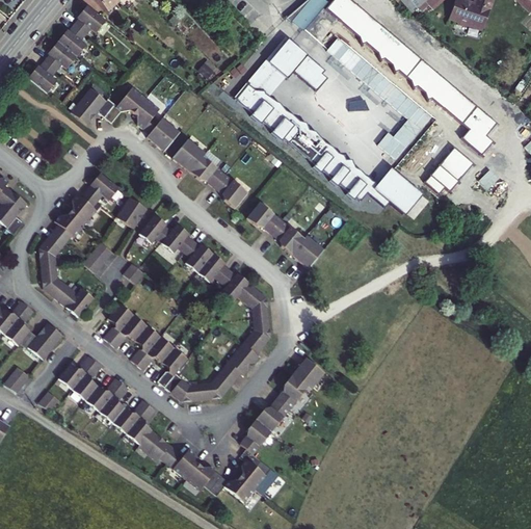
[(117,1),(116,0),(96,0),(107,10),(117,1)]
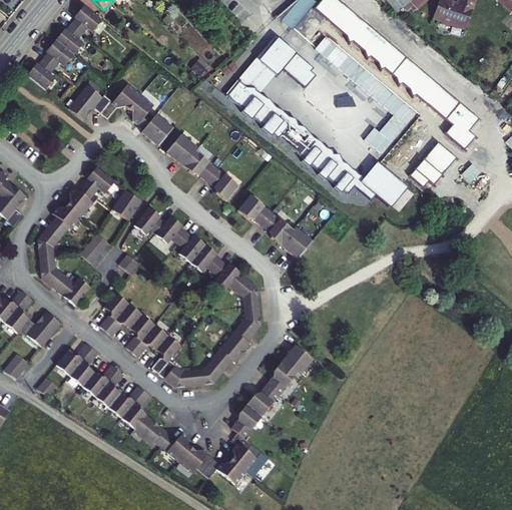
[(292,0),(272,17),(287,31),(313,4),(314,3),(311,0),(292,0)]
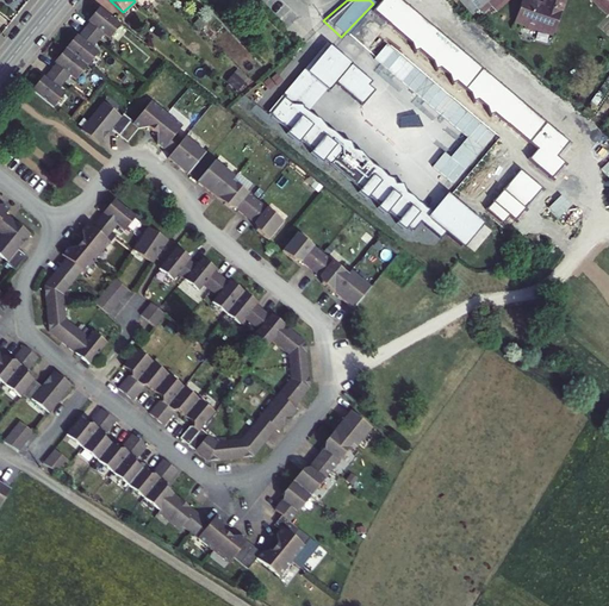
[(377,0),(373,4),(372,5),(380,13),(392,0),(377,0)]
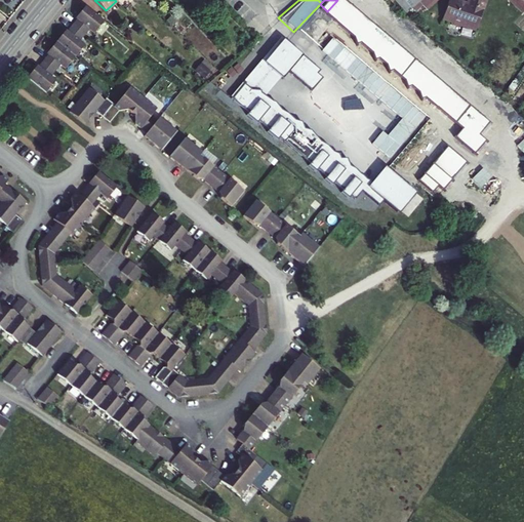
[(323,14),(339,30),(356,12),(344,0),(337,0),(327,11),(323,14)]
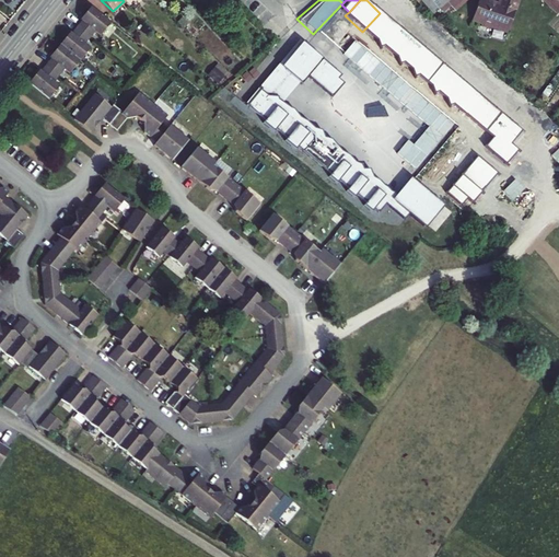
[(416,0),(429,11),(434,16),(434,15),(447,0),(416,0)]
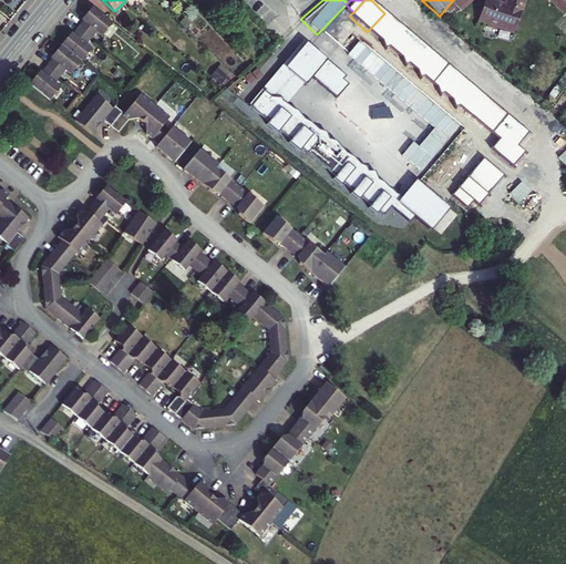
[(503,0),(503,3),(494,0),(483,0),(476,19),(486,23),(487,27),(495,29),(498,27),(512,32),(523,0),(503,0)]
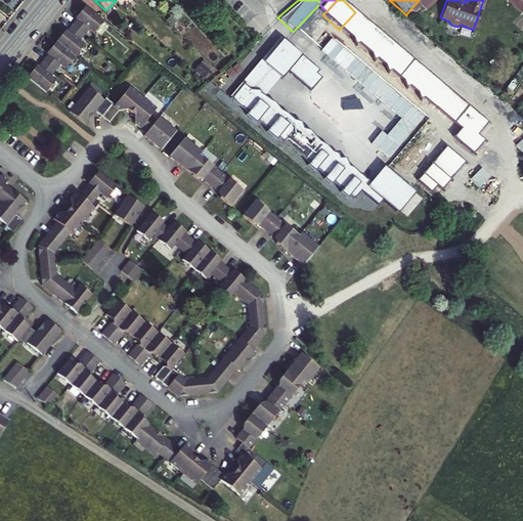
[(522,3),(518,0),(506,0),(521,12),(522,9),(522,3)]
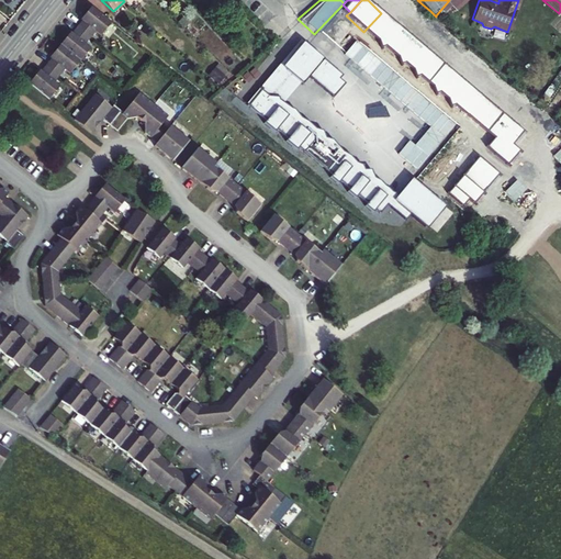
[(87,41),(97,28),(103,32),(113,20),(92,3),(82,15),(83,17),(74,30),(71,29),(52,54),(53,55),(42,68),(41,66),(30,79),(51,97),(62,84),(56,78),(67,66),(73,70),(92,45),(87,41)]
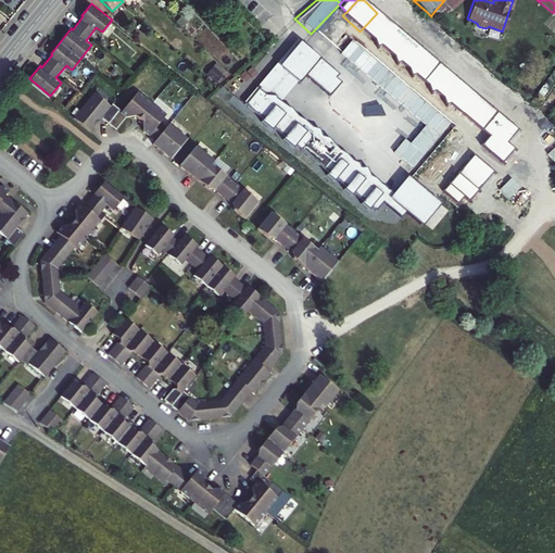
[(377,13),(360,32),(394,65),(399,61),(413,47),(377,13)]
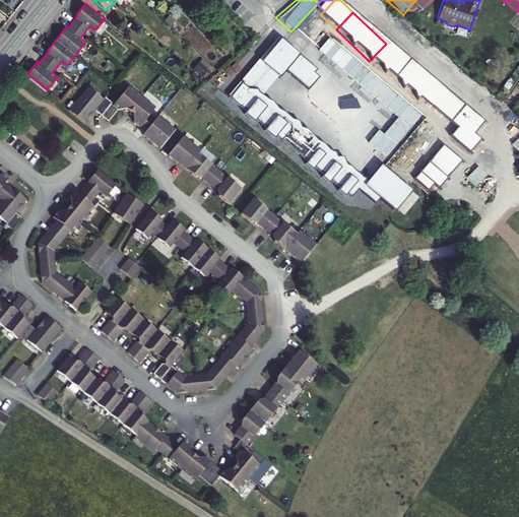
[(278,34),(240,79),(247,85),(256,85),(257,88),(264,93),(279,75),(264,62),(278,45),(276,44),(283,38),(278,34)]
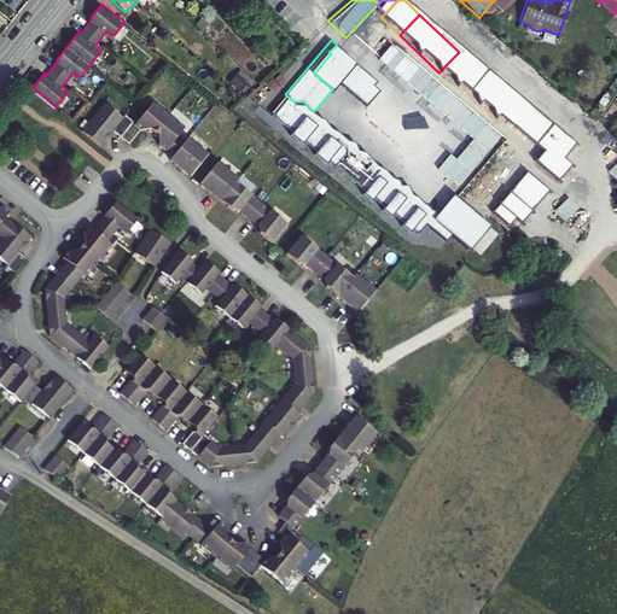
[(377,79),(337,45),(329,52),(331,53),(314,74),(332,89),(333,88),(331,87),(338,79),(367,104),(379,88),(373,82),(377,79)]
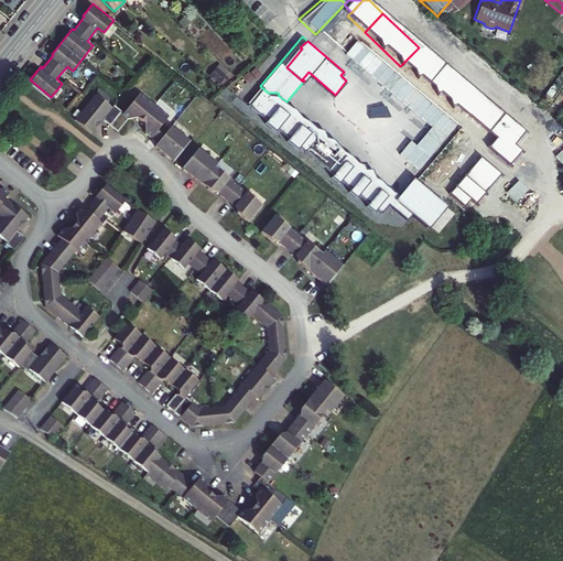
[(404,62),(426,83),(434,89),(439,84),(432,76),(442,66),(420,46),(419,47),(404,62)]
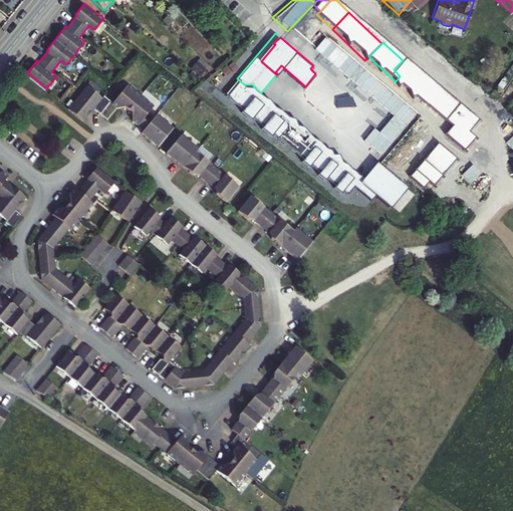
[(368,56),(364,60),(385,79),(389,75),(368,56)]
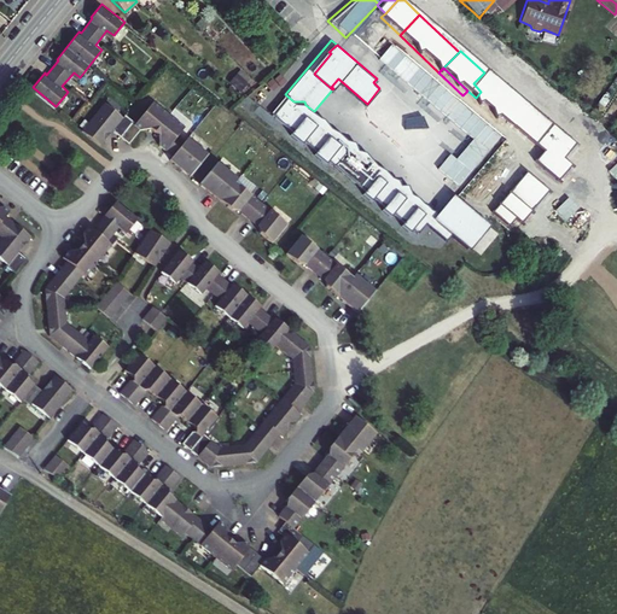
[(488,68),(484,72),(498,86),(502,80),(488,68)]
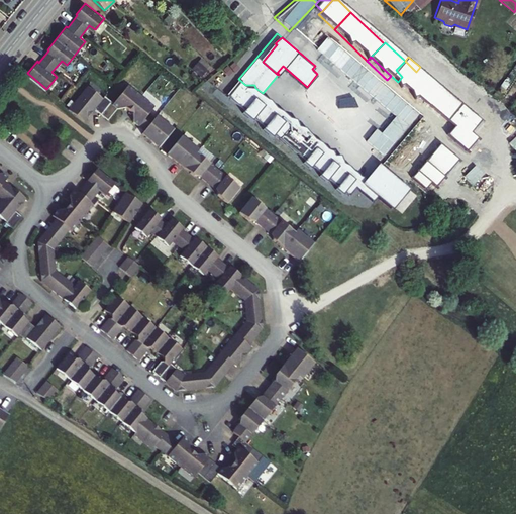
[(195,68),(193,71),(196,73),(202,67),(194,60),(190,65),(195,68)]
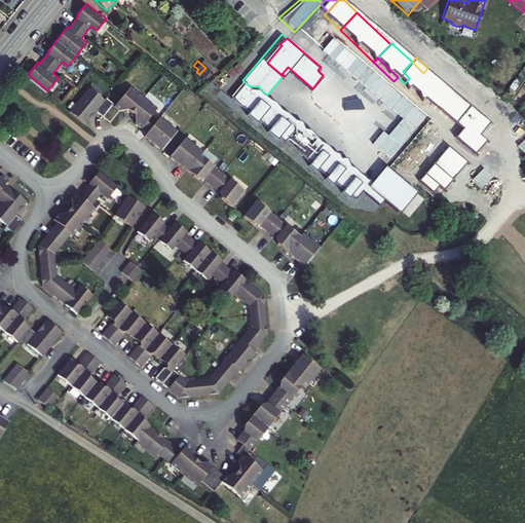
[(402,181),(384,165),(371,181),(367,178),(358,170),(353,165),(348,163),(345,155),(339,155),(337,151),(332,149),(326,142),(319,138),(309,126),(303,125),(300,118),(293,116),(286,109),(279,106),(273,98),(271,98),(267,95),(260,89),(259,86),(250,86),(242,80),(229,96),(247,110),(245,112),(256,122),(259,119),(269,128),(267,131),(276,140),(278,137),(310,162),(308,165),(314,172),(317,169),(326,176),(323,178),(330,184),(332,181),(341,189),(339,191),(346,197),(348,194),(353,198),(361,190),(378,204),(382,200),(396,212),(413,190),(402,181)]
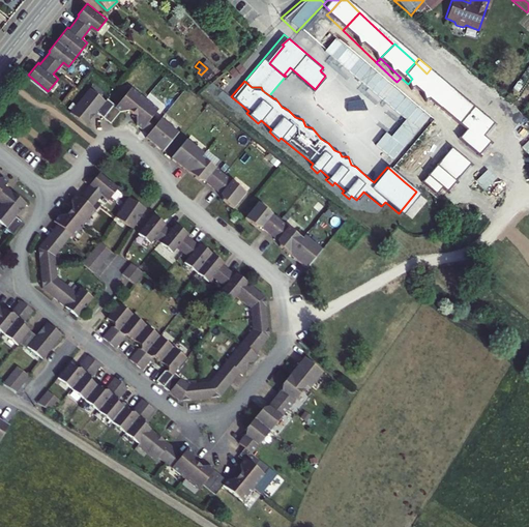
[(313,96),(349,129),(361,116),(323,83),(313,96)]
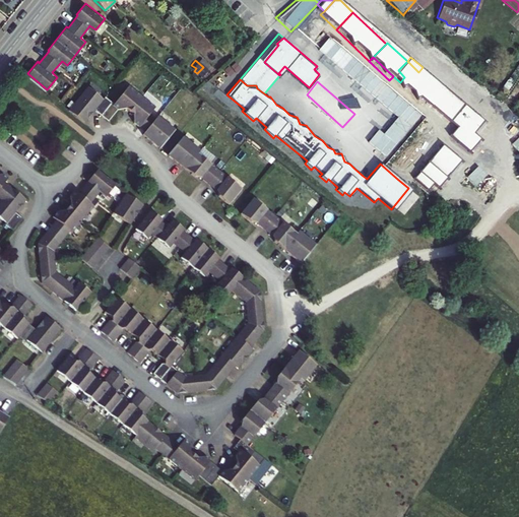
[(127,106),(135,113),(136,121),(147,130),(144,132),(161,146),(176,128),(159,115),(156,118),(151,113),(156,106),(130,84),(115,104),(90,83),(71,108),(86,119),(96,108),(110,119),(120,107),(127,106)]
